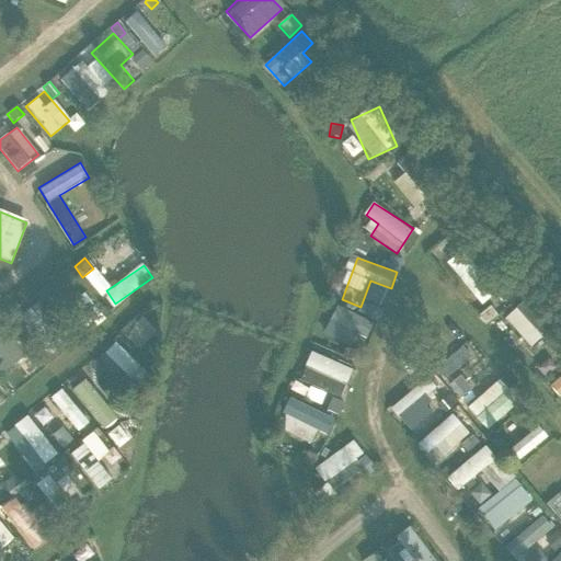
[(366,296),(381,304),(388,290),(373,283),(366,296)]
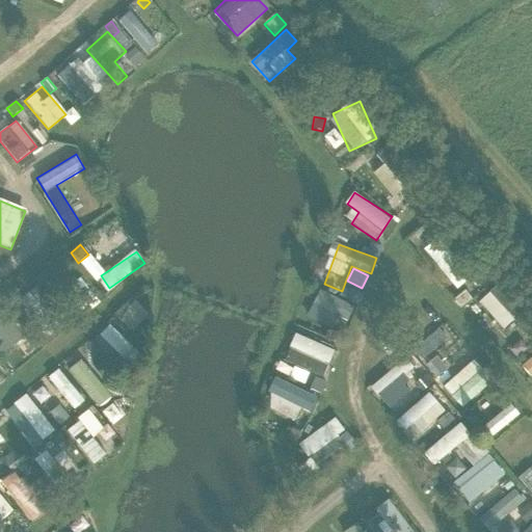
[(493,291),(480,300),(505,335),(517,324),(493,291)]
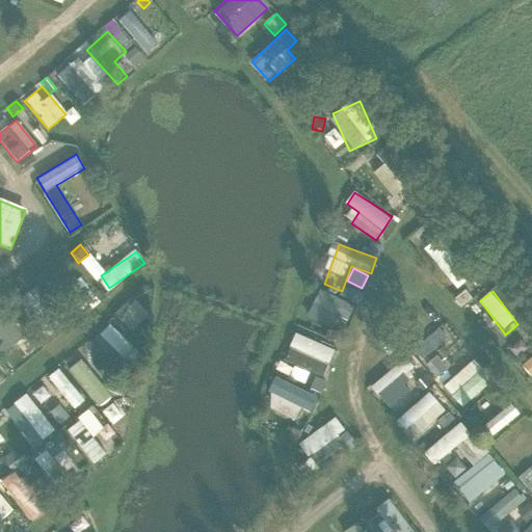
[(129,374),(144,357),(109,325),(94,342),(129,374)]
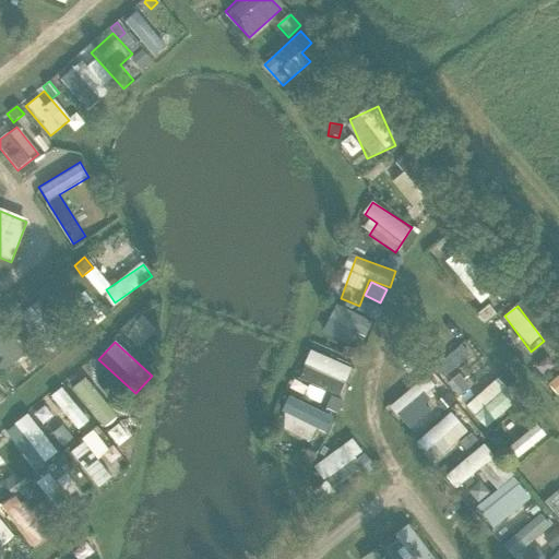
[(334,417),(353,367),(308,351),(289,401),(334,417)]
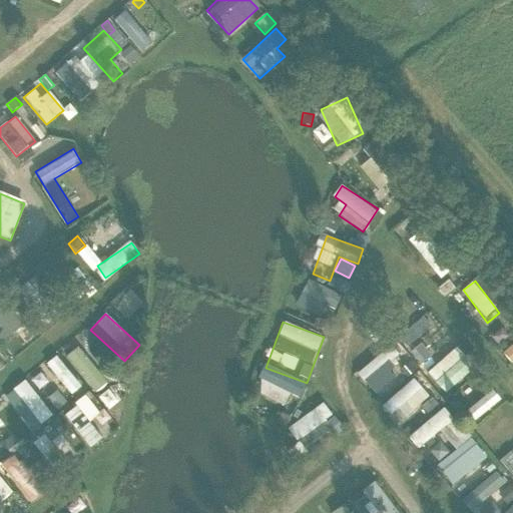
[(406,386),(418,376),(393,345),(360,371),(375,389),(396,373),(406,386)]
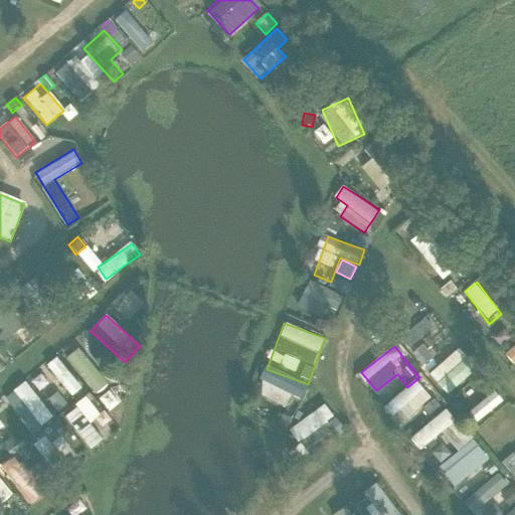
[(262,383),(300,397),(305,386),(267,371),(262,383)]
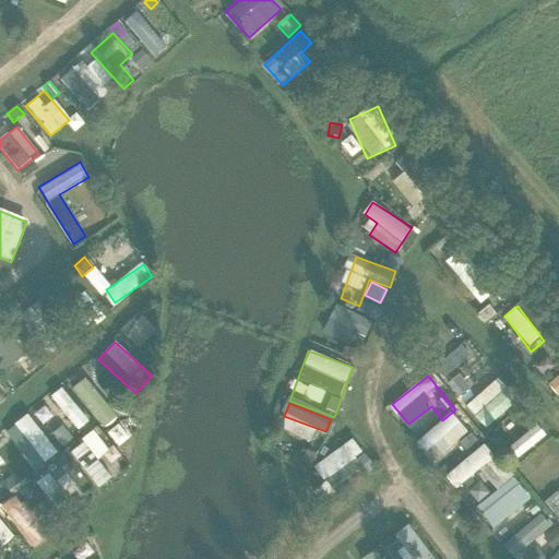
[(438,456),(468,431),(453,413),(423,437),(438,456)]
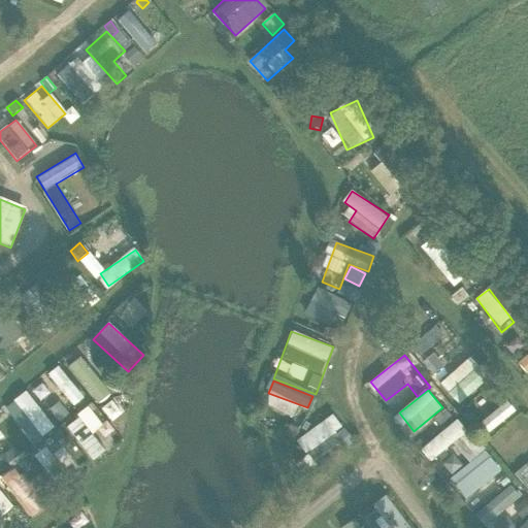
[(15,399),(48,442),(33,454),(57,485),(80,466),(24,393),(15,399)]
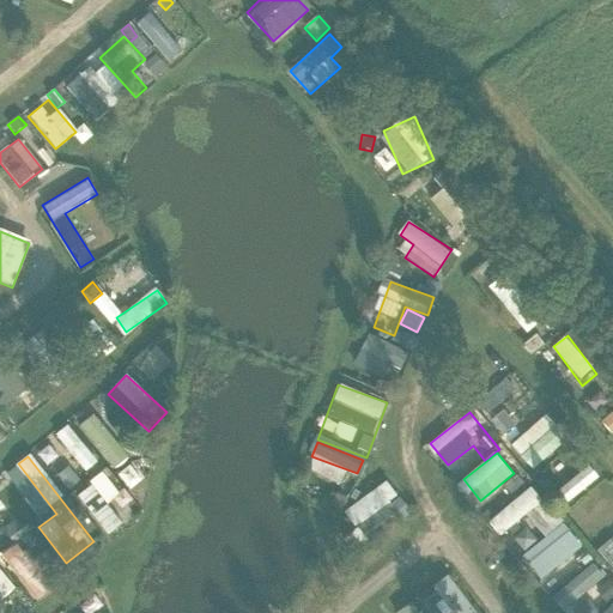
[(558,492),(568,502),(596,475),(587,466),(558,492)]
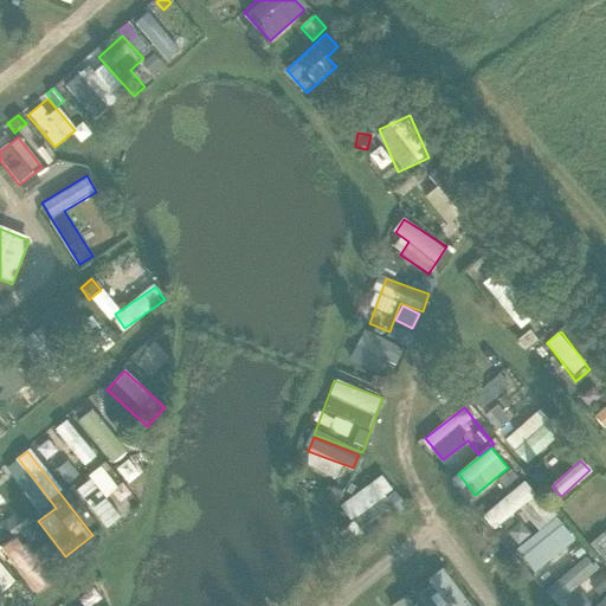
[(341,504),(360,529),(400,500),(381,475),(341,504)]
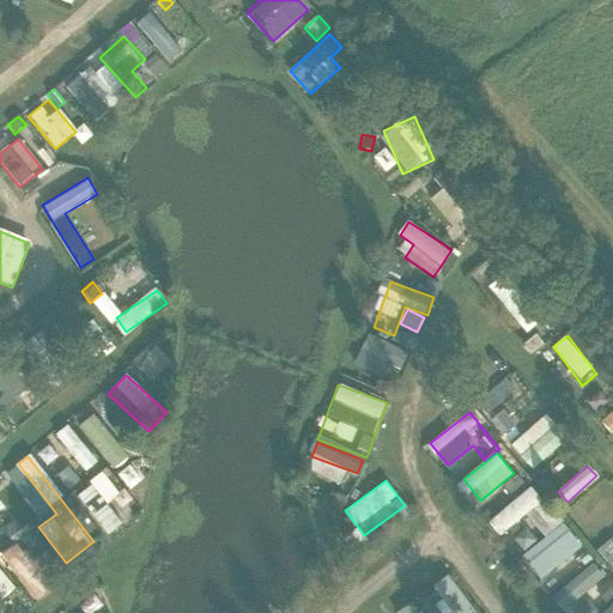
[(532,489),(487,520),(498,535),(542,504),(532,489)]
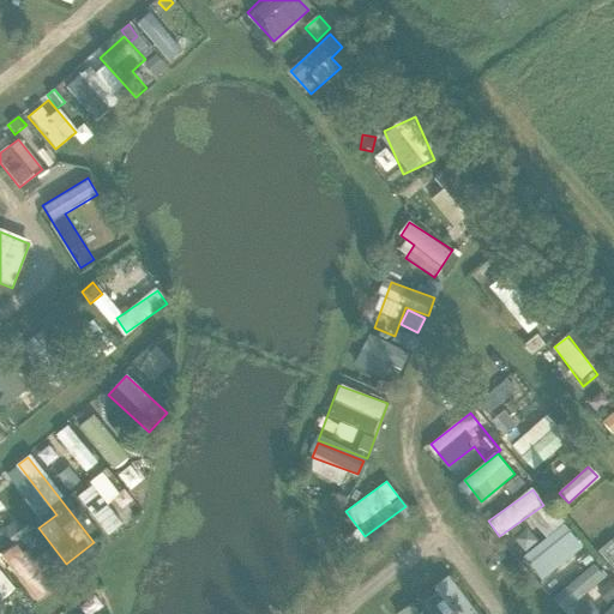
[(613,541),(609,536),(613,533),(613,511),(612,509),(583,531),(613,571),(613,541)]
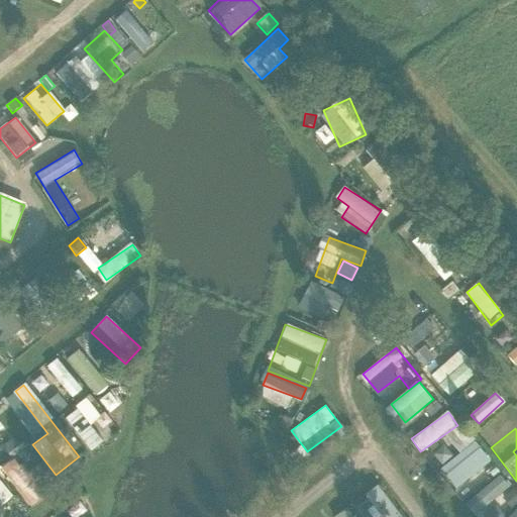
[(464,434),(454,442),(461,450),(472,443),(464,434)]
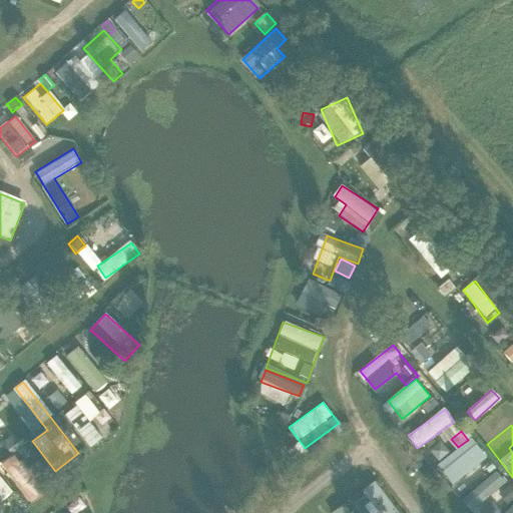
[(435,440),(424,451),(455,484),(486,455),(470,438),(451,456),(435,440)]
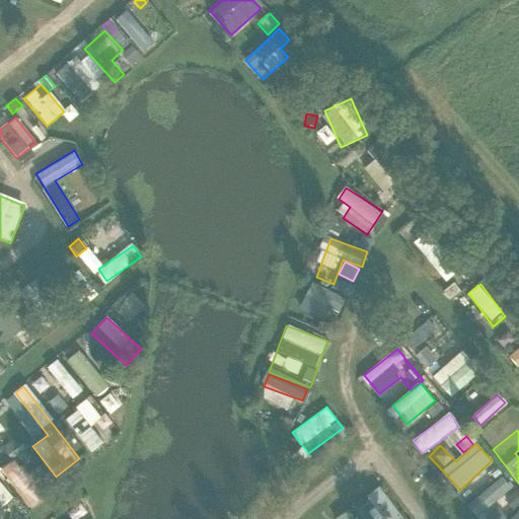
[(30,509),(46,497),(15,458),(0,469),(30,509)]
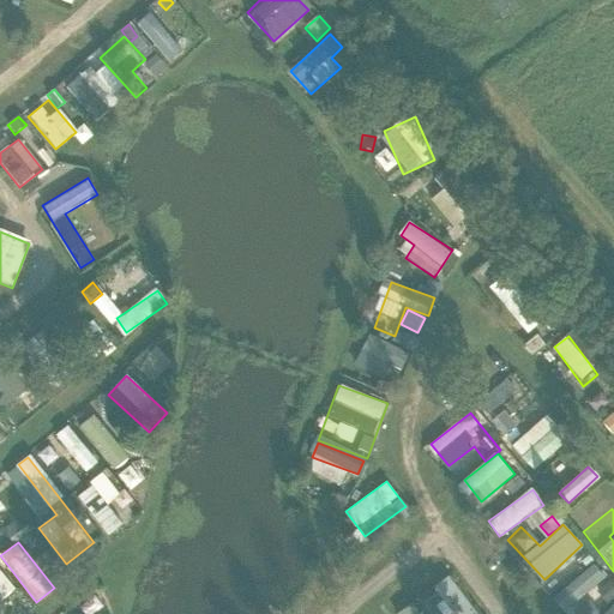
[(552,600),(565,613),(569,613),(595,590),(607,603),(613,596),(613,585),(591,561),(552,600)]
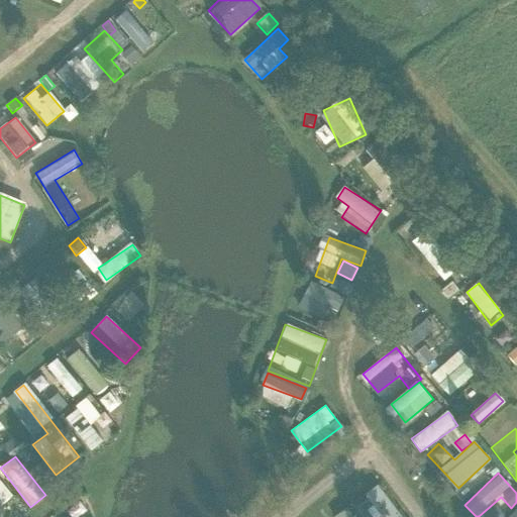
[(0,505),(12,492),(0,481),(0,505)]
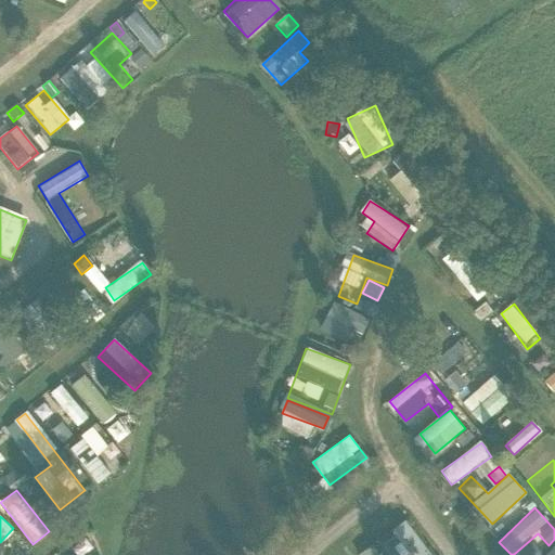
[(361,554),(382,554),(377,545),(361,554)]
